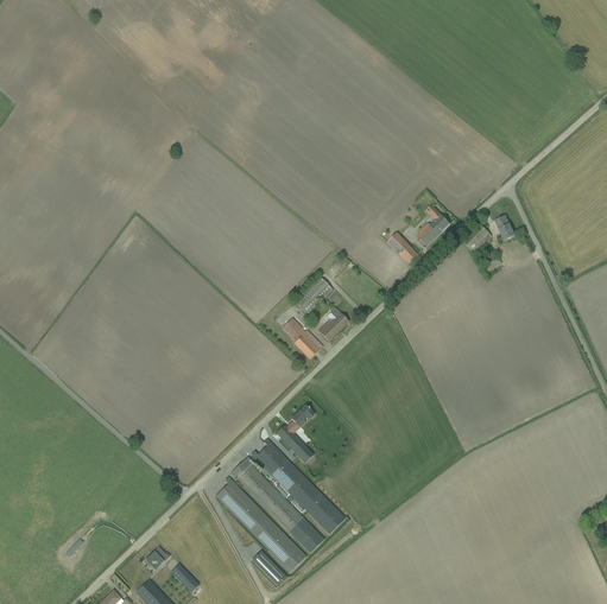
[(427,242),(449,221),(431,202),(427,208),(435,217),(429,223),(427,221),(418,228),(421,230),(418,233),(427,242)]
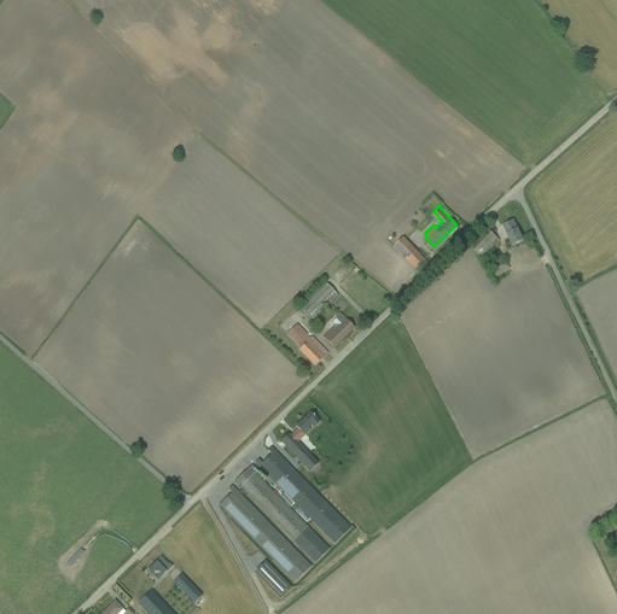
[(511,240),(523,235),(514,215),(502,221),(511,240)]
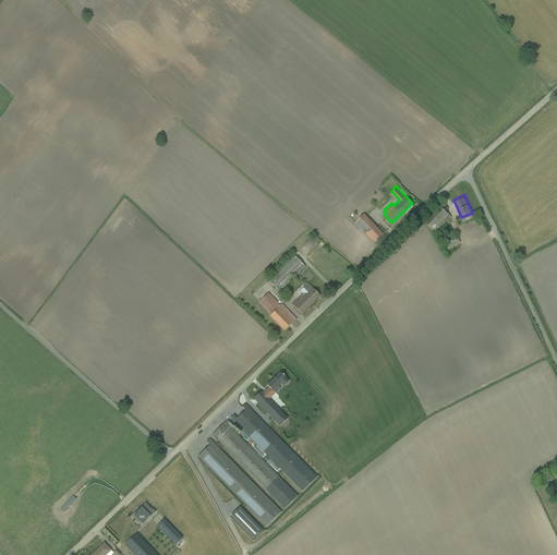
[(443,228),(446,225),(445,222),(457,209),(452,205),(436,222),(443,228)]
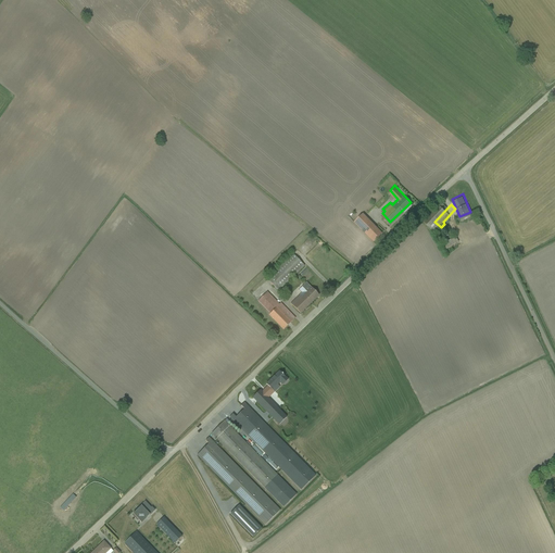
[(370,209),(361,218),(380,239),(391,229),(370,209)]
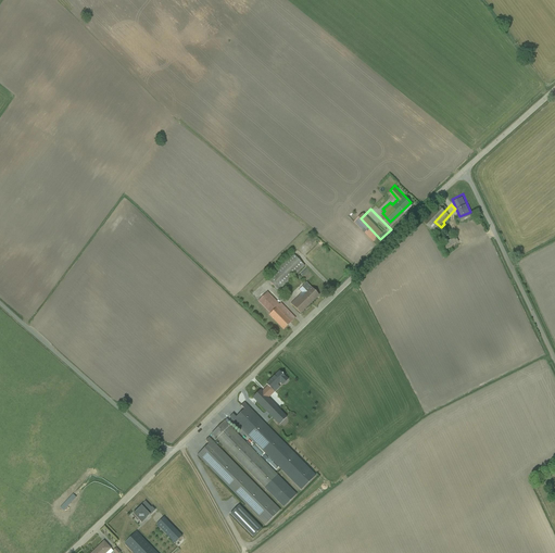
[(453,246),(458,243),(458,242),(466,238),(464,233),(450,240),(453,246)]
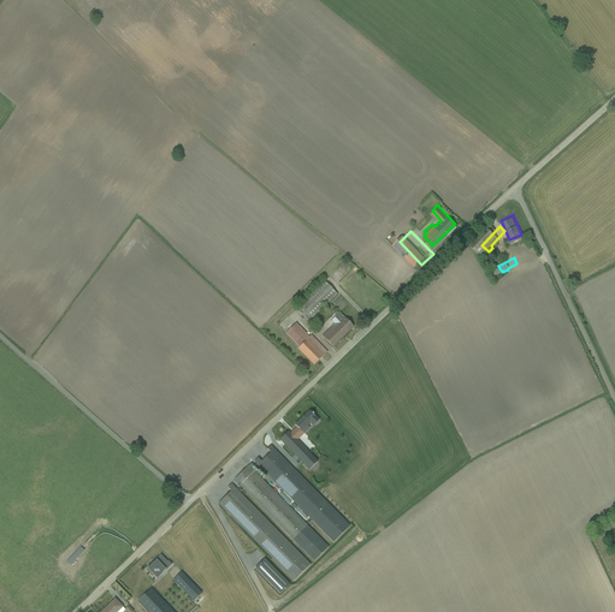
[(329,273),(305,306),(320,316),(343,285),(329,273)]
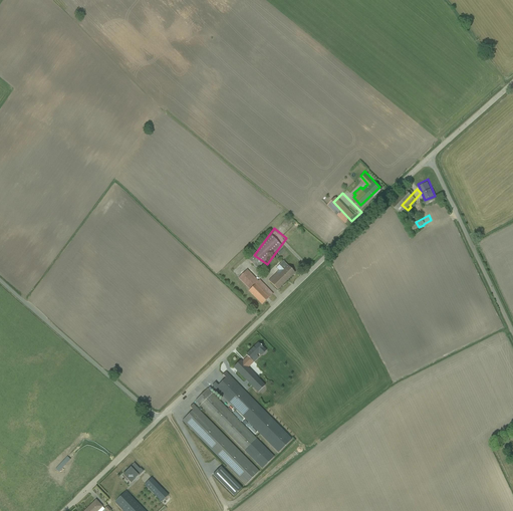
[(268,277),(277,287),(295,270),(283,258),(276,264),(279,267),(268,277)]
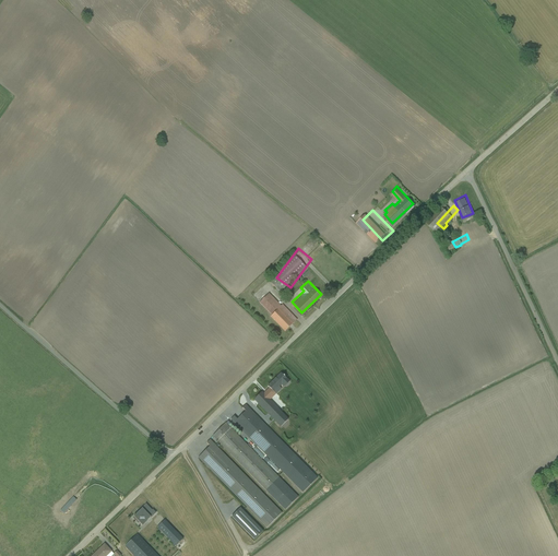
[(277,312),(291,328),(305,317),(300,311),(299,312),(286,298),(285,298),(277,290),(266,298),(277,312)]
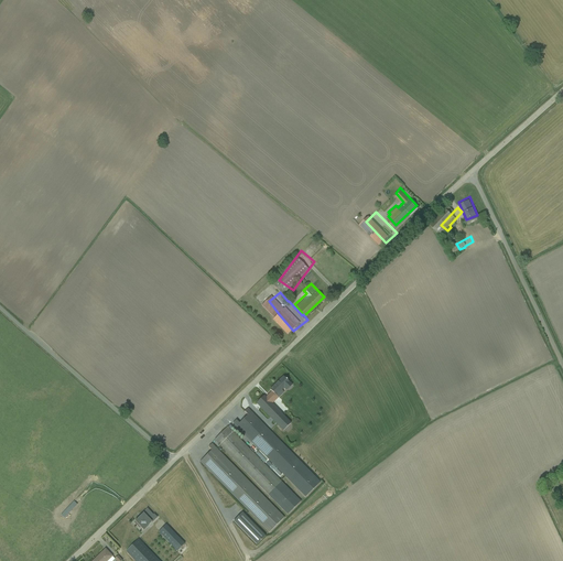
[(293,381),(284,373),(258,400),(284,428),(292,421),(273,401),(277,397),(293,381)]
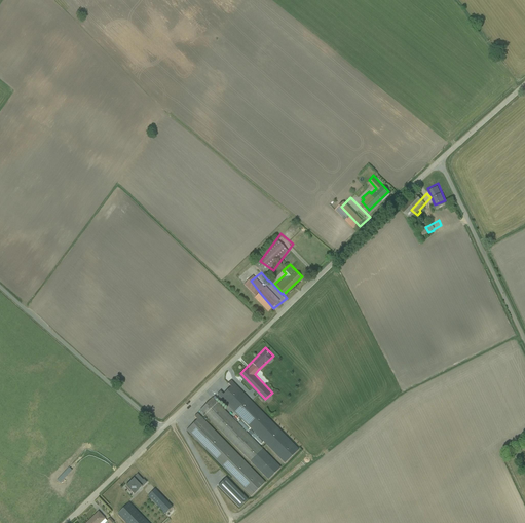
[(299,446),(232,377),(218,391),(286,460),(299,446)]
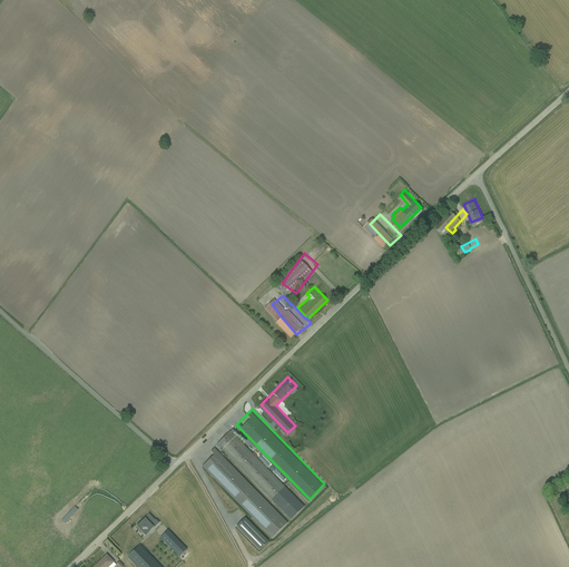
[(305,504),(232,428),(218,441),(292,517),(305,504)]
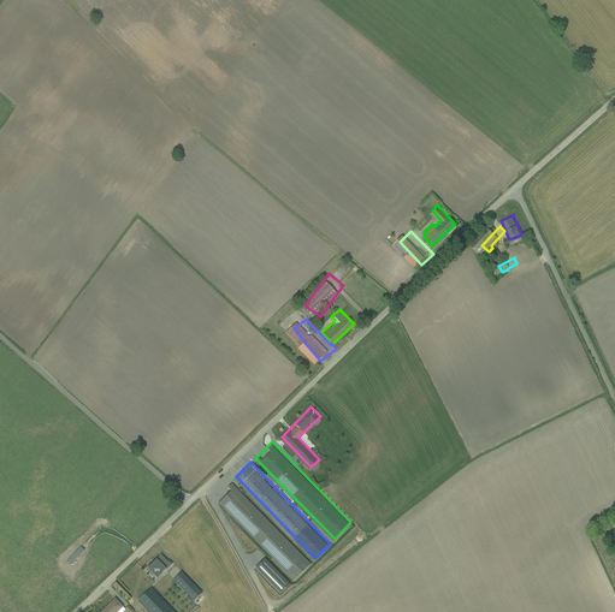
[(312,562),(232,481),(229,483),(232,487),(219,500),(295,578),(312,562)]
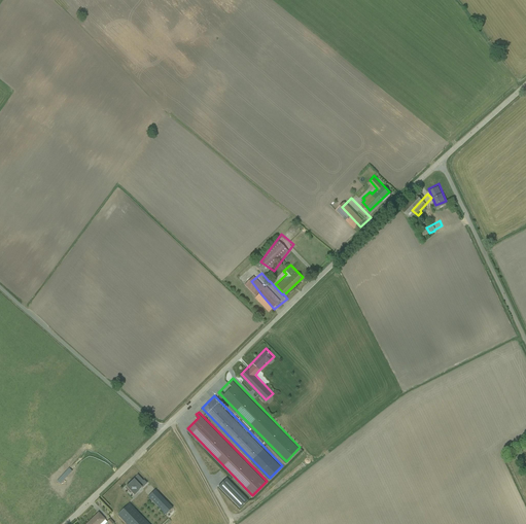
[(62,481),(73,467),(70,464),(59,478),(62,481)]
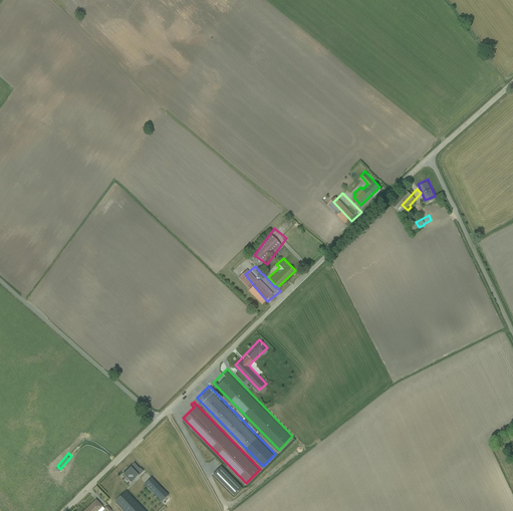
[(132,481),(144,469),(135,460),(121,473),(127,479),(129,478),(132,481)]
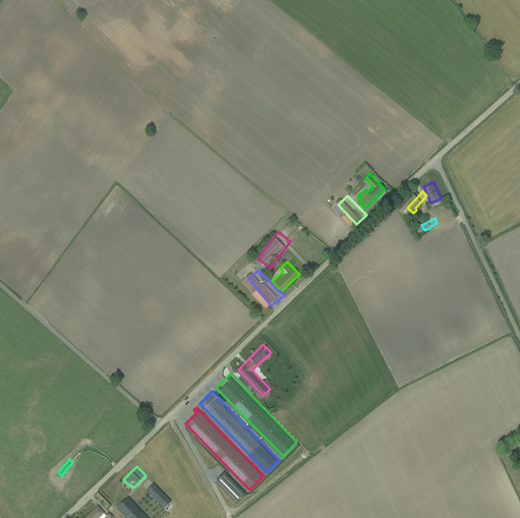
[(246,493),(225,471),(217,478),(238,501),(246,493)]
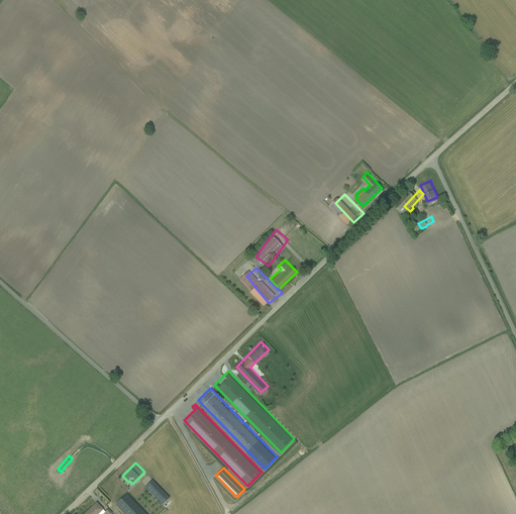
[(170,496),(152,478),(145,485),(163,502),(170,496)]
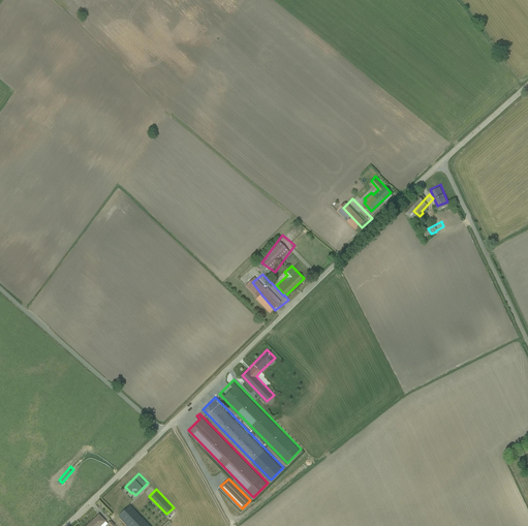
[(106,506),(111,503),(106,497),(101,500),(106,506)]
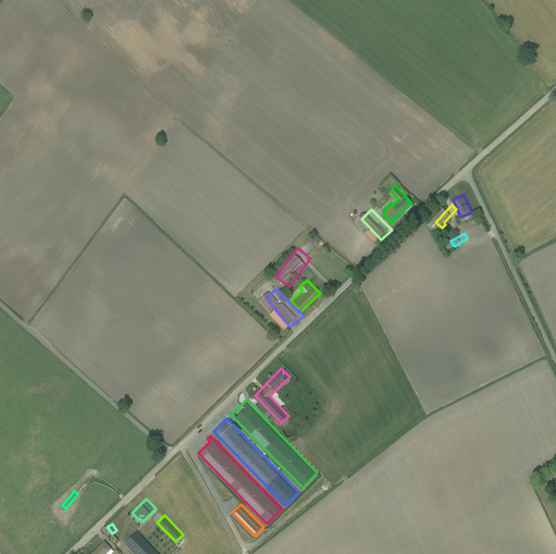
[(161,553),(137,529),(124,541),(136,553),(161,553)]
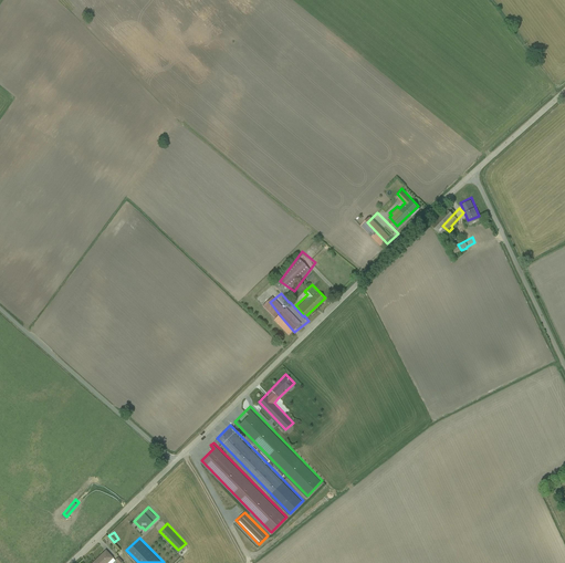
[(90,562),(111,562),(117,559),(107,548),(91,562),(90,562)]
